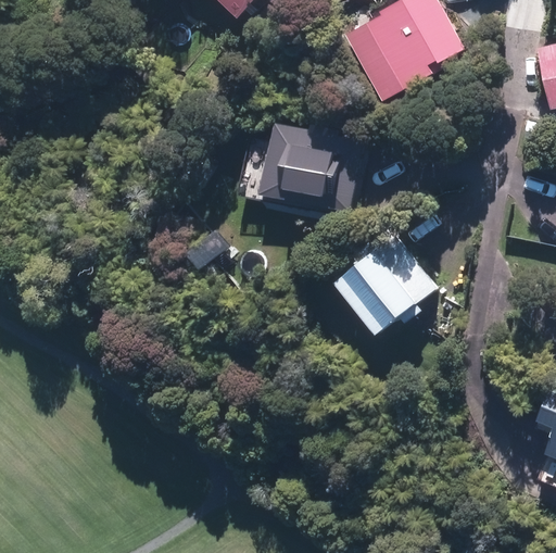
[(216,0),(235,19),(252,0),(216,0)]
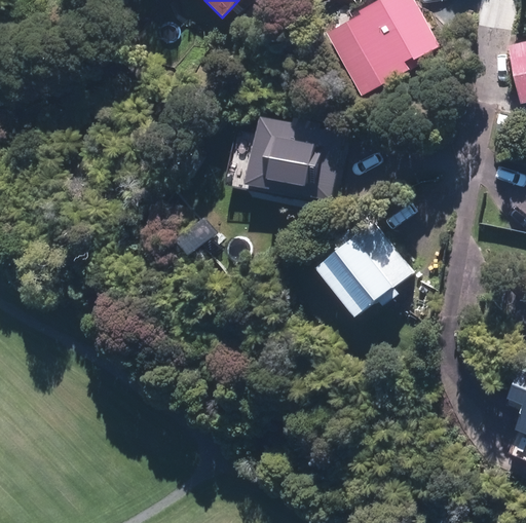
[(326,35),(361,95),(438,50),(409,0),(380,0),(361,11),(362,14),(326,35)]
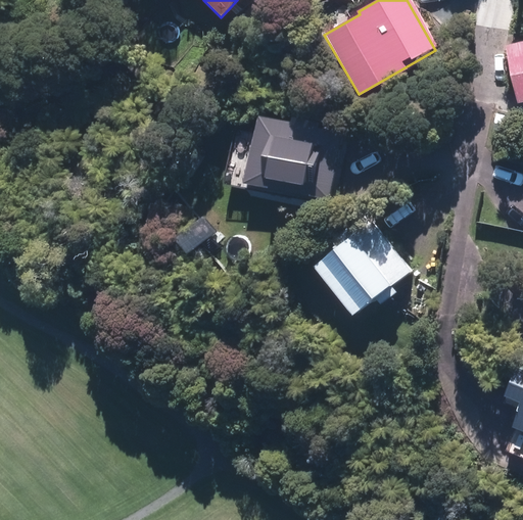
[(522,42),(504,46),(516,102),(522,100),(522,42)]
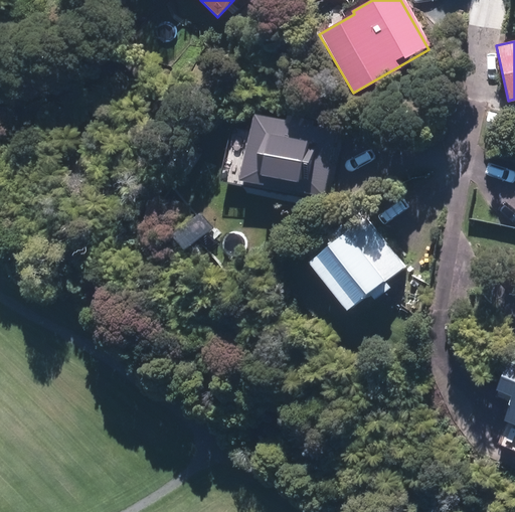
[(252,113),(240,181),(321,195),(333,127),(252,113)]
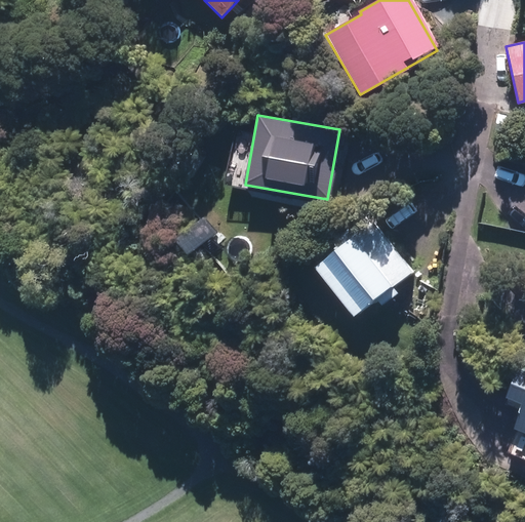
[(314,267),(352,316),(410,271),(372,222),(314,267)]
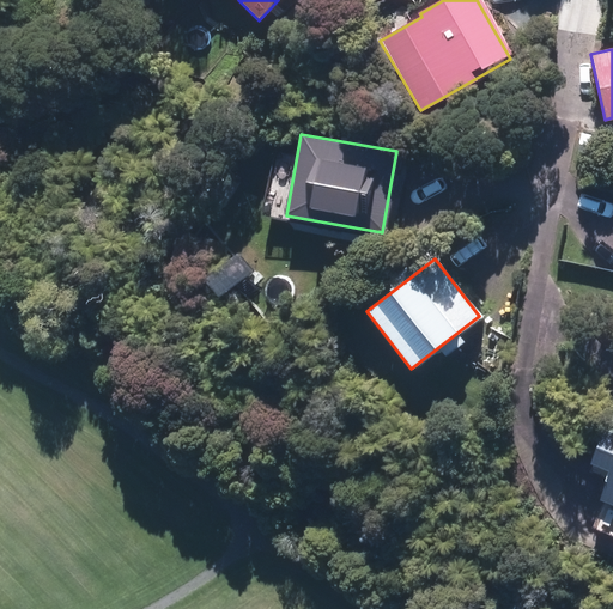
[(612,436),(600,431),(587,464),(607,472),(596,501),(612,507),(612,436)]
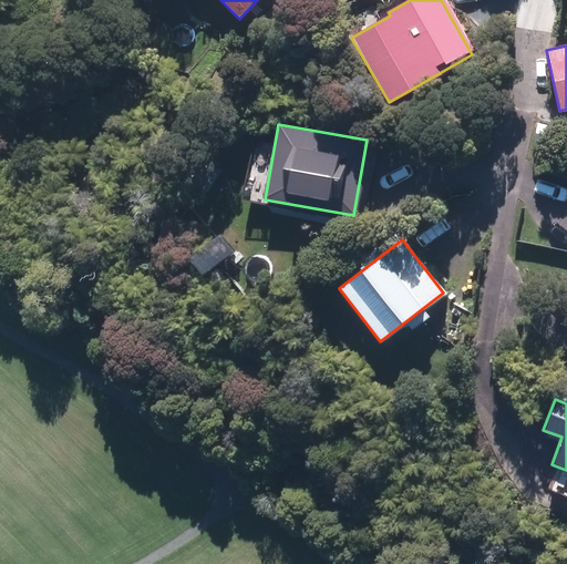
All buildings are outlined.
